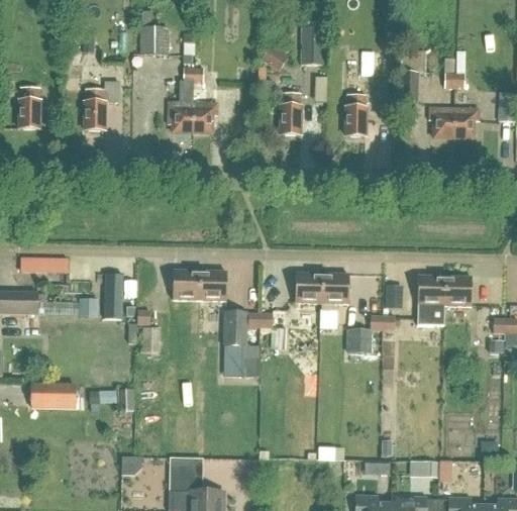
[(137,54),(166,54),(166,24),(136,25),(137,54)]
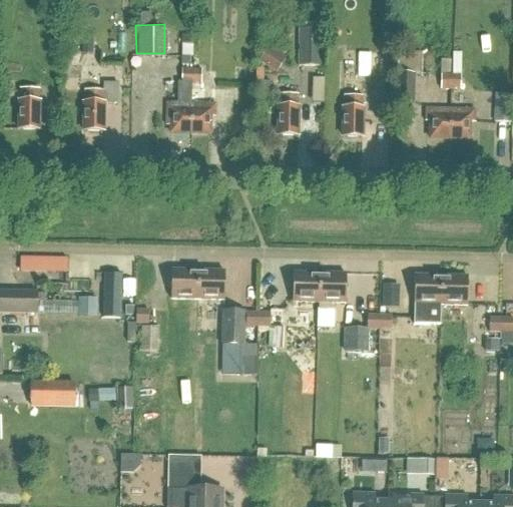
[(321,63),(322,26),(300,25),(299,62),(321,63)]
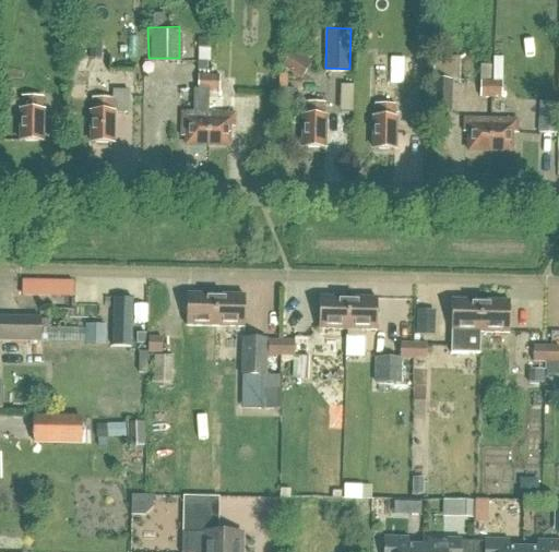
[(88,34),(88,54),(100,54),(102,34),(88,34)]
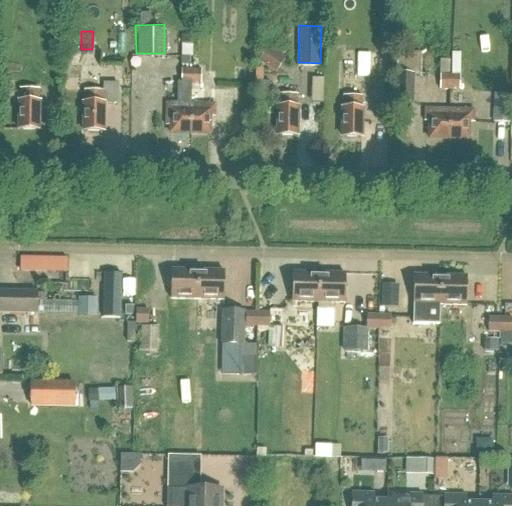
[(181,47),(180,61),(190,61),(191,31),(181,31),(181,43),(181,47)]
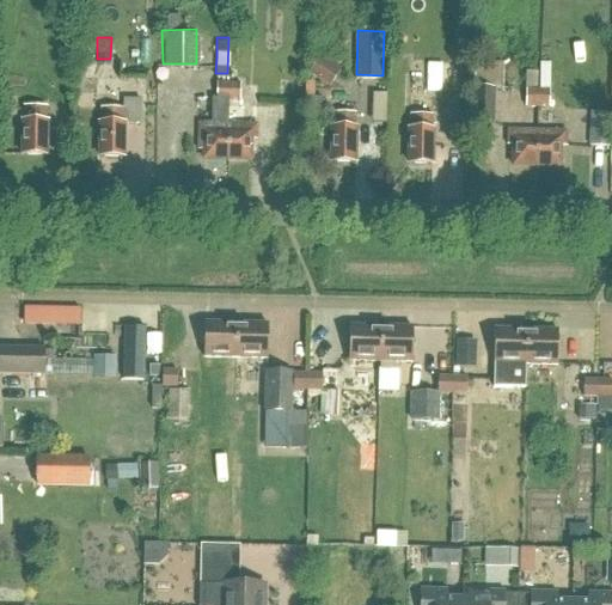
[(319,50),(307,69),(324,79),(335,61),(319,50)]
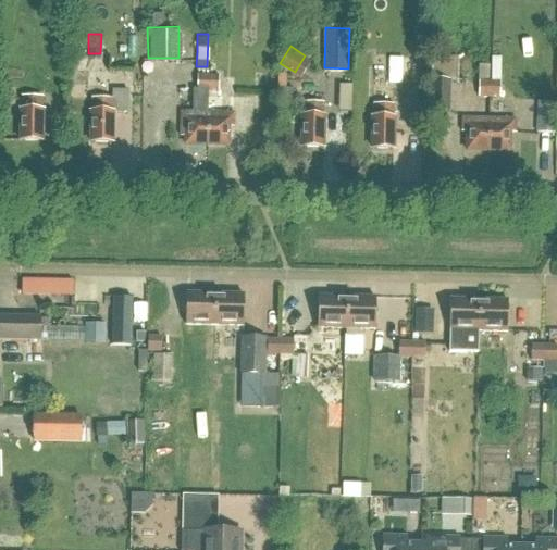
[(79,53),(75,60),(79,67),(87,67),(91,61),(88,54),(79,53)]
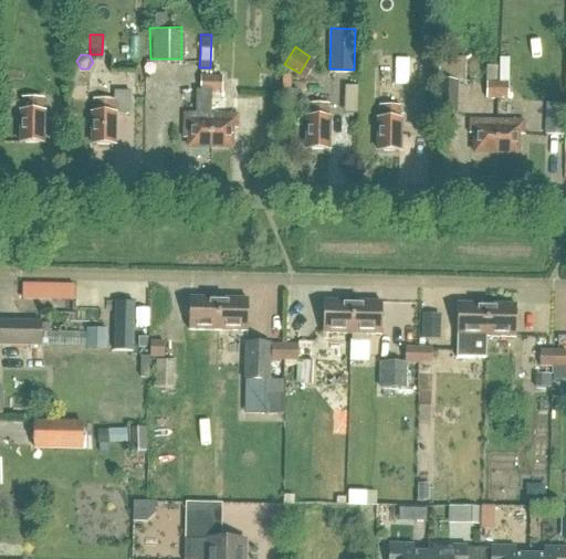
[(507,94),(507,80),(494,78),(494,62),(485,62),(484,94),(507,94)]
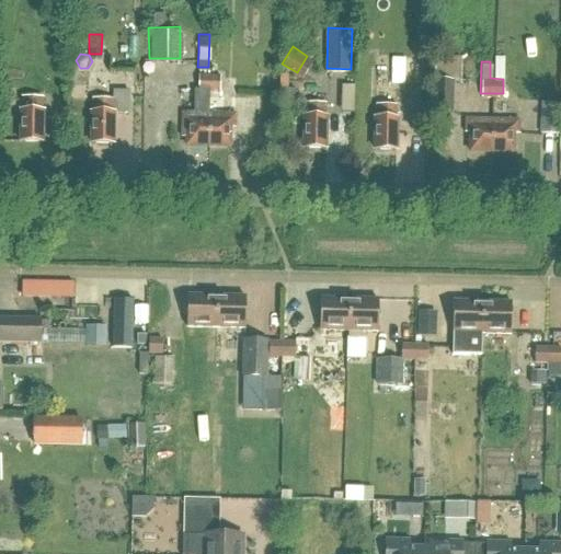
[(209,87),(209,71),(199,70),(198,85),(194,85),(193,107),(182,107),(181,133),(186,133),(186,140),(208,141),(208,108),(209,87)]
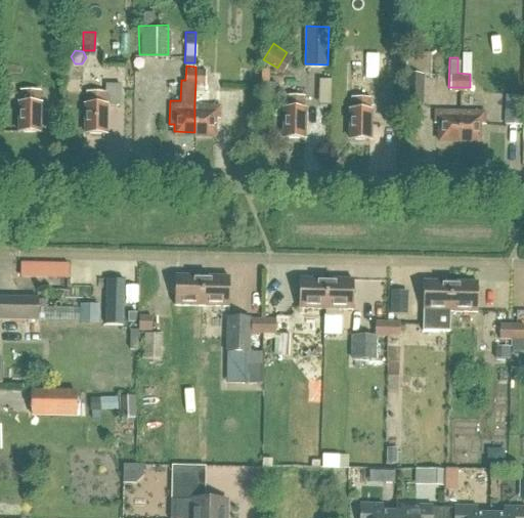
[(195,67),(195,81),(205,81),(206,67),(195,67)]
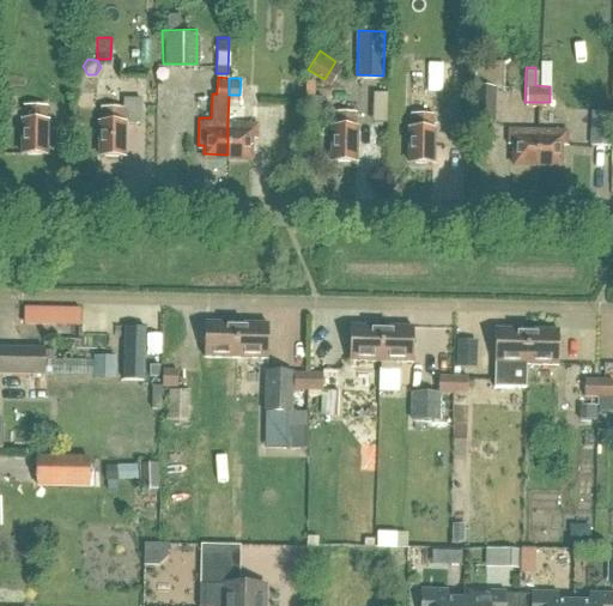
[(472,119),(493,120),(493,84),(474,84),(472,84),(472,119)]
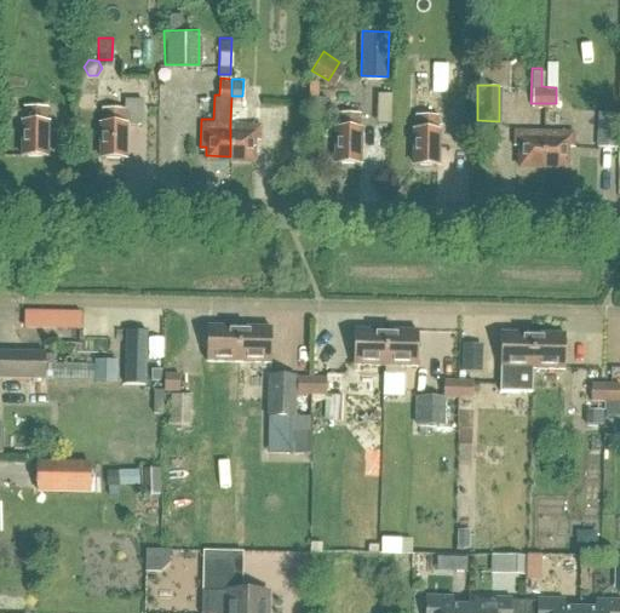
[(314,93),(314,108),(326,108),(326,93),(314,93)]
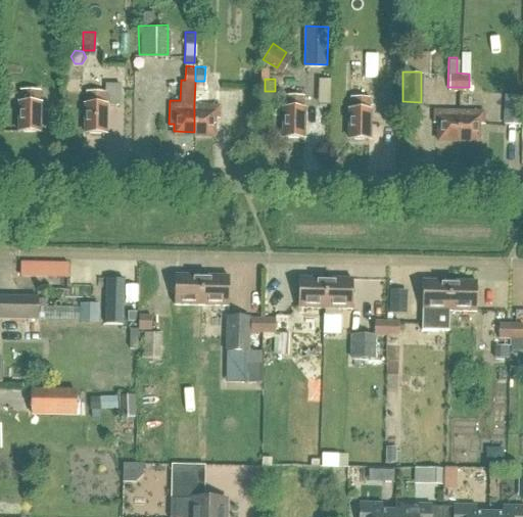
[(3,81),(3,95),(12,96),(12,81),(3,81)]
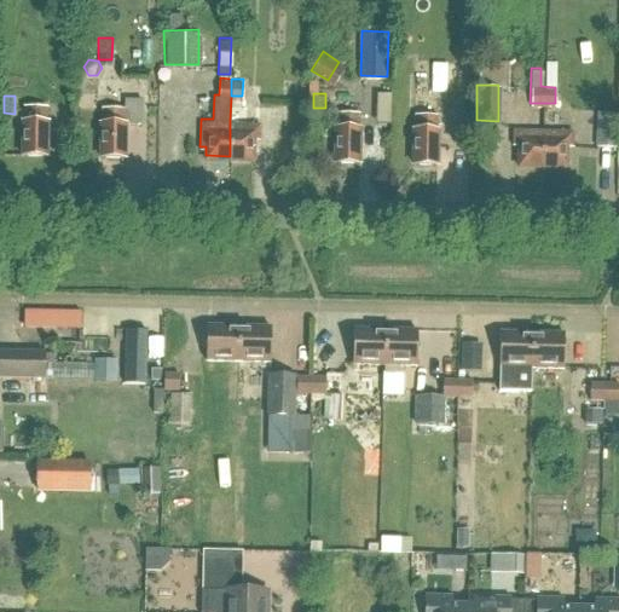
[(102,119),(100,154),(123,154),(125,120),(140,120),(142,96),(123,96),(123,104),(103,104),(102,119)]
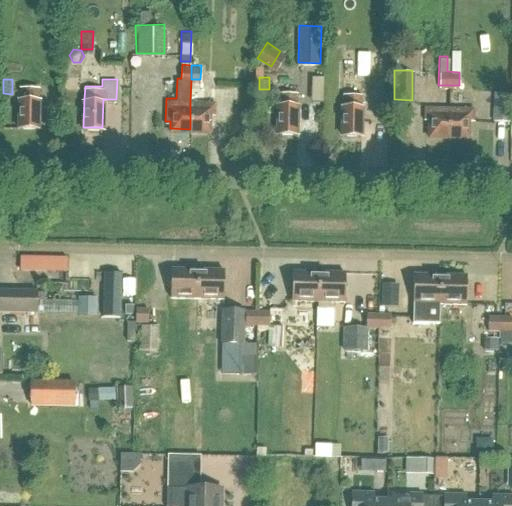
[(38,97),(38,85),(20,85),(20,97),(19,97),(19,125),(38,126),(38,97)]
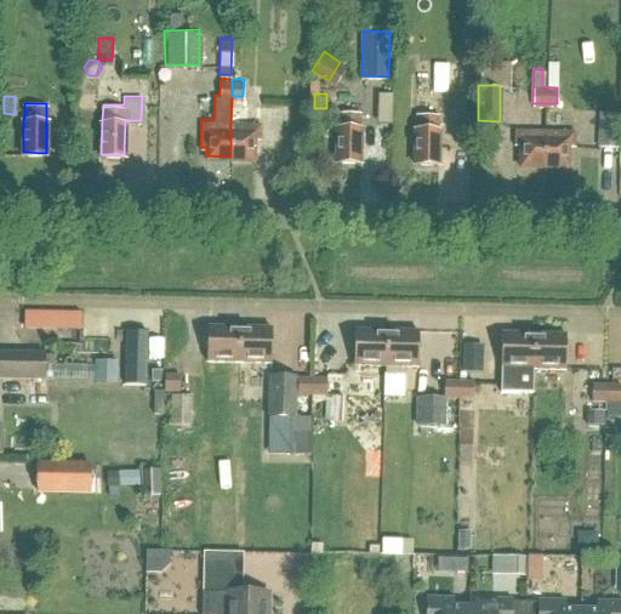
[(360,125),(362,109),(339,109),(337,124),(336,159),(360,159),(362,125),(360,125)]
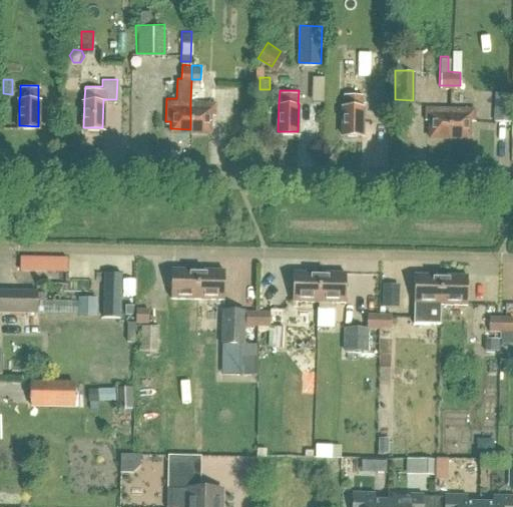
[(509,119),(510,91),(496,90),(494,118),(509,119)]
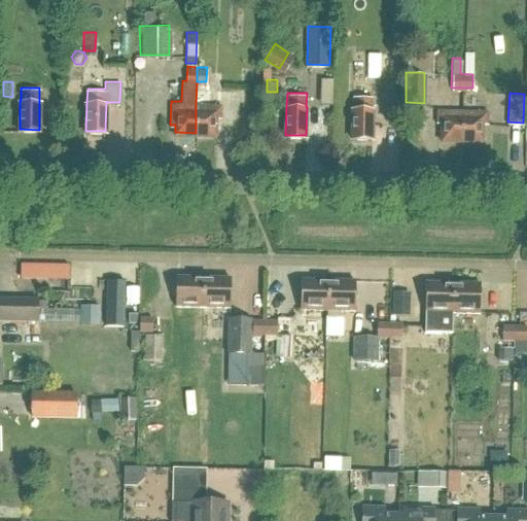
[(373,95),(372,95),(355,94),(354,107),(353,136),(373,136),(373,107),(373,95)]
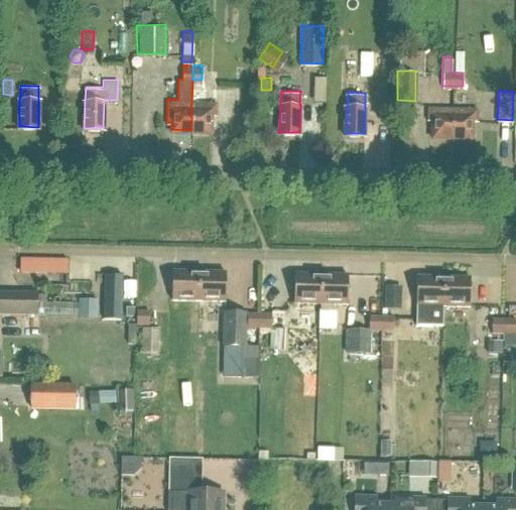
[(191,100),(191,130),(211,130),(212,113),(217,113),(217,100),(191,100)]
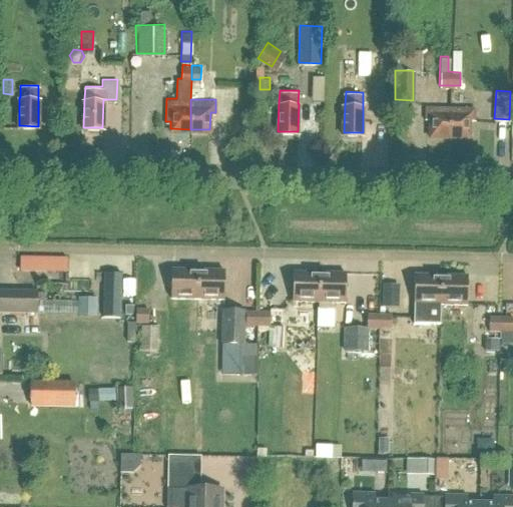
[(450,134),(450,105),(426,104),(426,117),(431,117),(430,134),(450,134)]
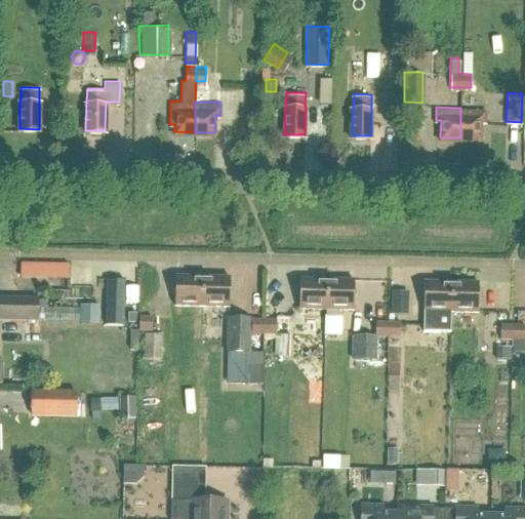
[(460,108),(460,137),(480,138),(481,121),(486,121),(486,108),(460,108)]
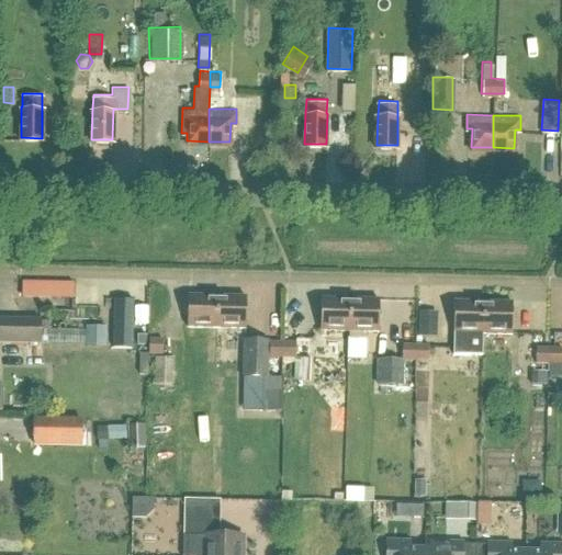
[(25,276),(24,292),(76,293),(77,278),(25,276)]
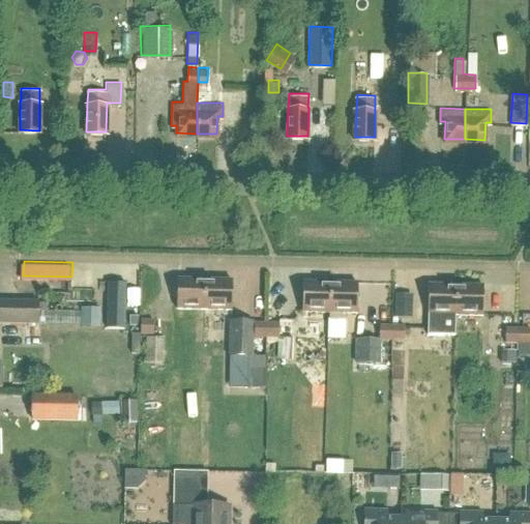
[(205,306),(206,277),(178,275),(178,304),(205,306)]
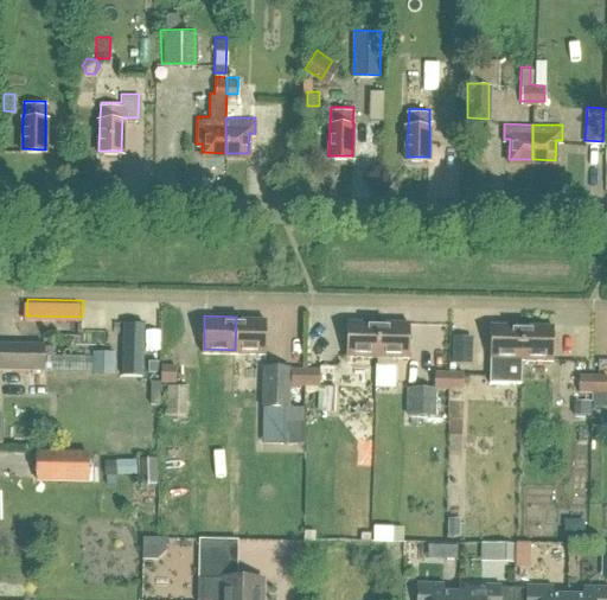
[(236,317),(235,350),(266,350),(267,317),(236,317)]
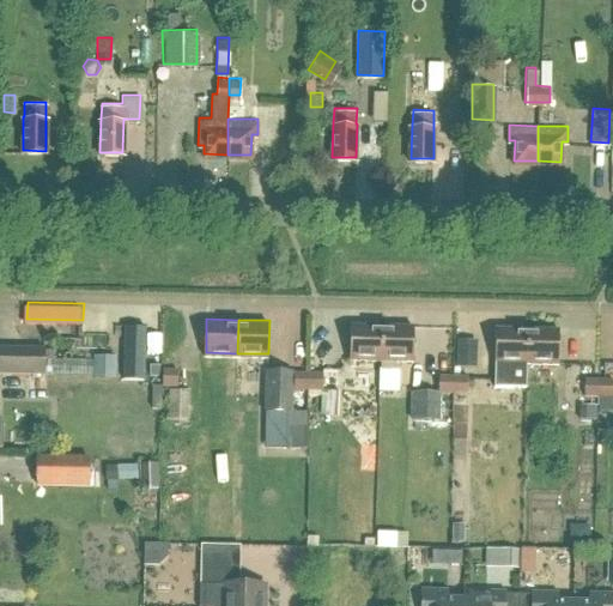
[(382,357),(383,322),(352,322),(351,356),(358,356),(382,357)]
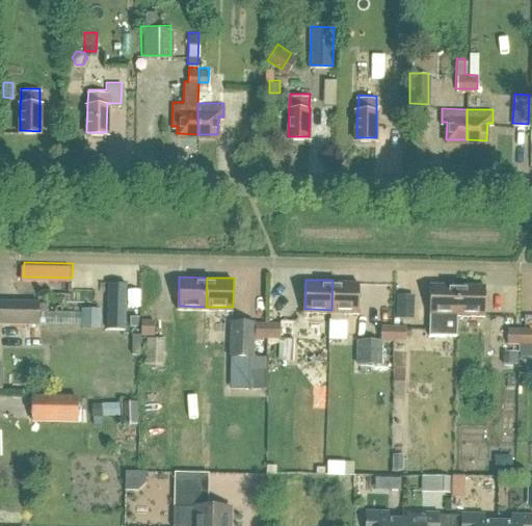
[(333,280),(331,310),(345,310),(358,310),(360,281),(333,280)]
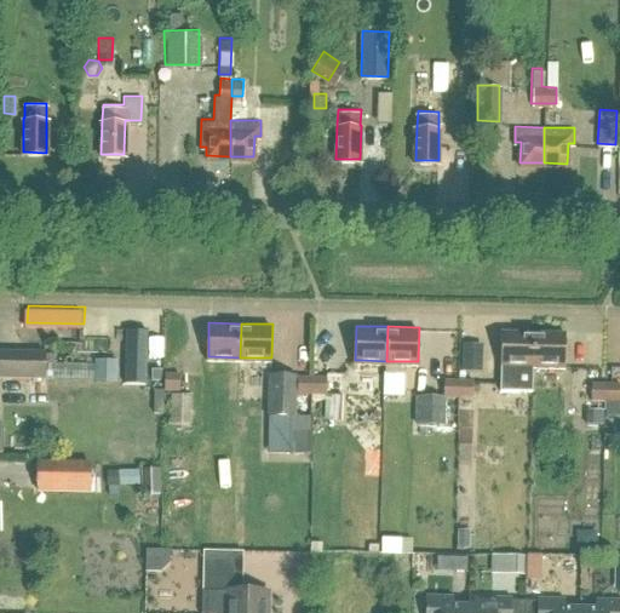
[(126,327),(125,381),(145,382),(147,327),(126,327)]
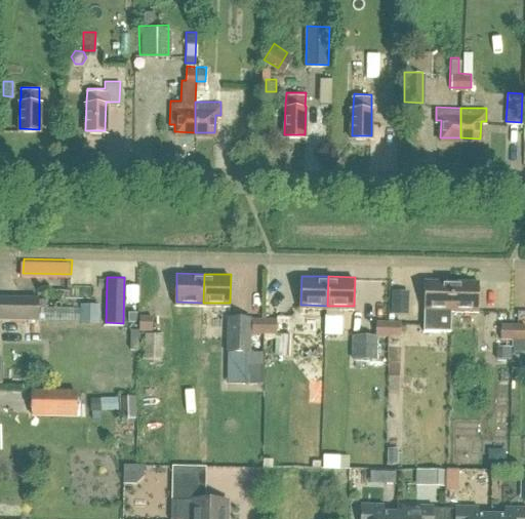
[(451,329),(451,309),(452,279),(426,279),(425,328),(451,329)]
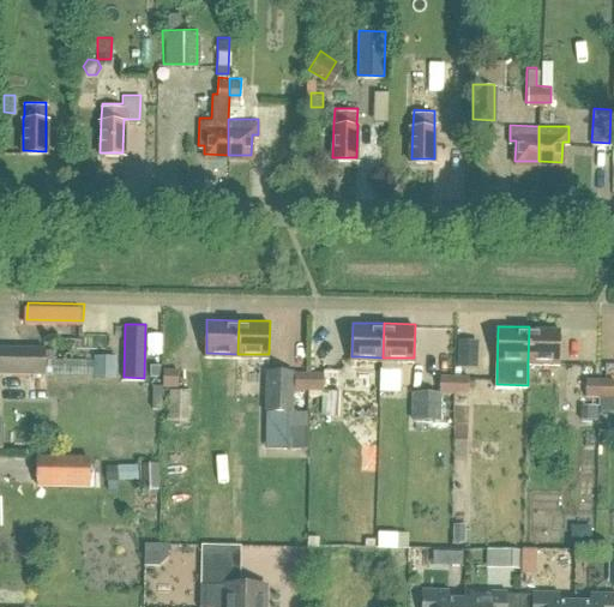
[(529,326),(528,361),(560,361),(560,328),(529,326)]
